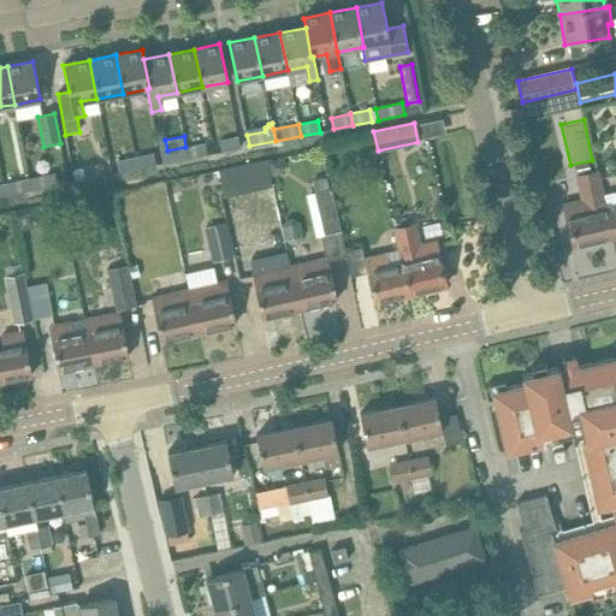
[(220,140),(223,152),(240,148),(237,136),(220,140)]
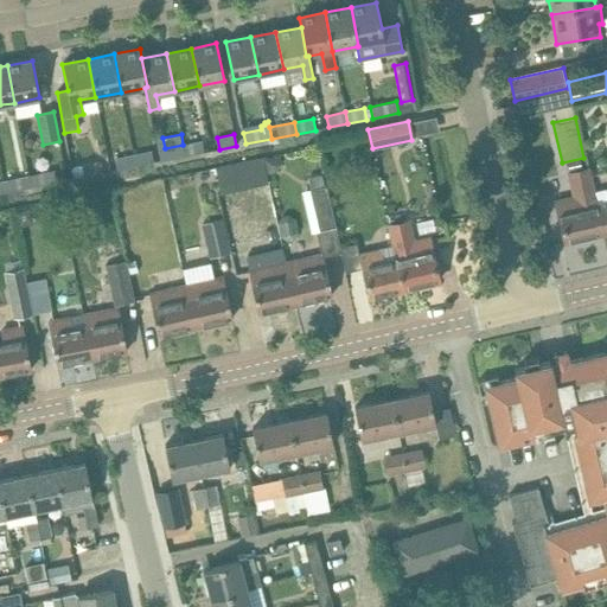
[(203,141),(184,145),(186,155),(204,152),(203,141)]
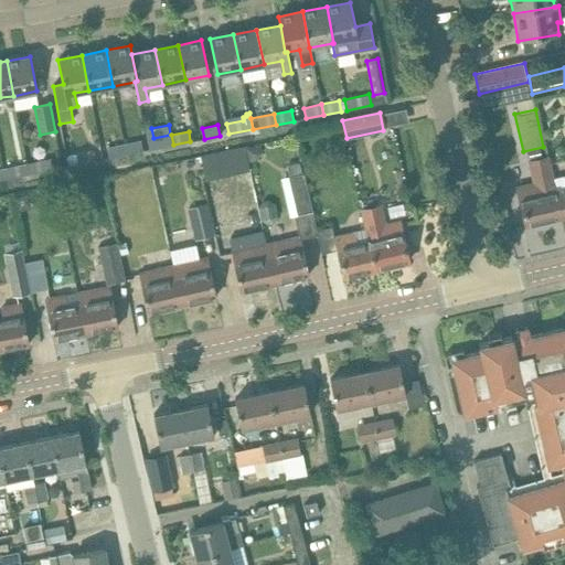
[(156,149),(173,145),(171,135),(170,135),(153,138),(156,149)]
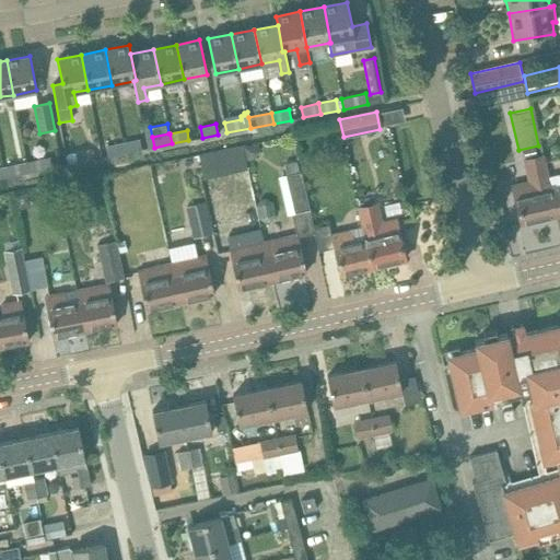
[(139,139),(123,142),(125,153),(141,150),(139,139)]
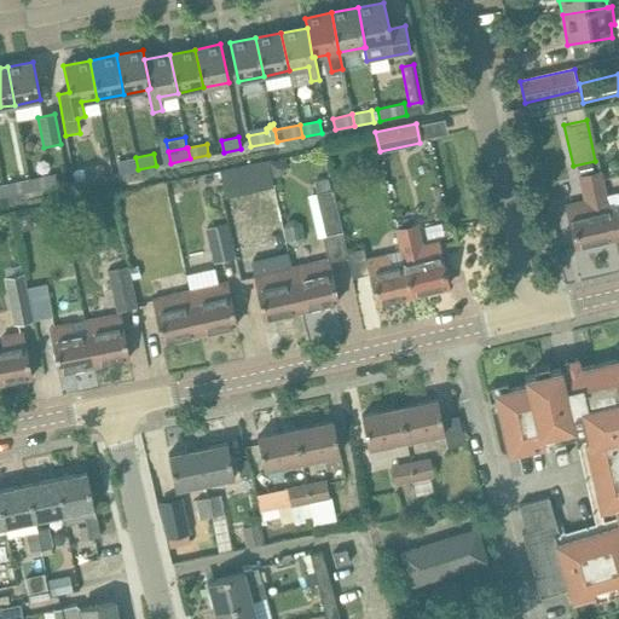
[(119,174),(138,169),(136,157),(116,161),(119,174)]
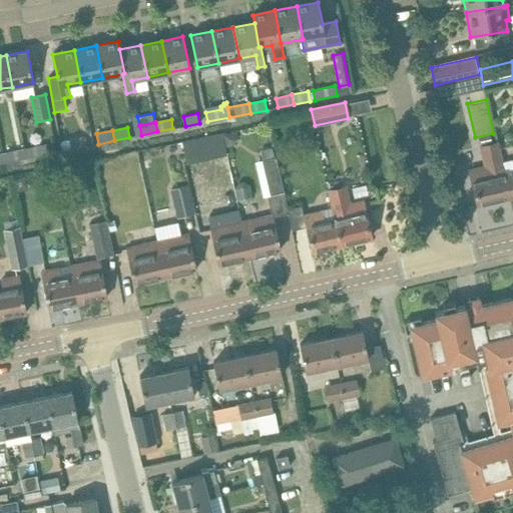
[(184,138),(187,160),(227,156),(224,133),(184,138)]
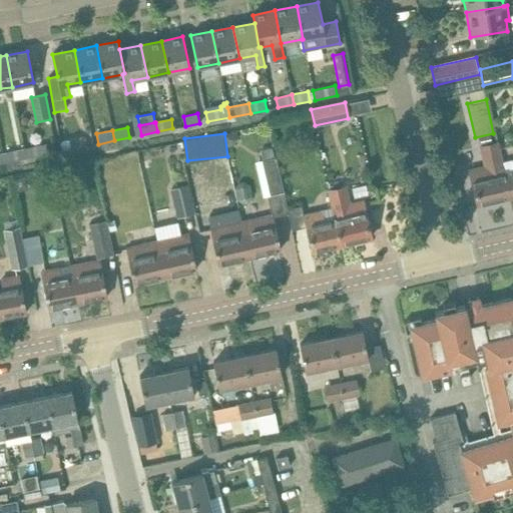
[(490,135),(479,137),(480,143),(491,141),(490,135)]
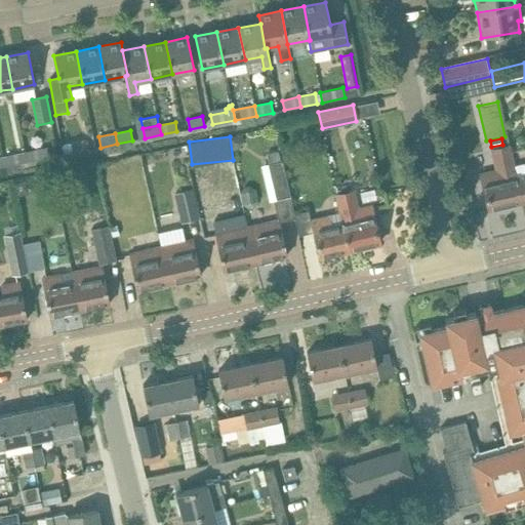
[(62,147),(64,155),(88,150),(86,139),(64,145),(64,146),(62,147)]
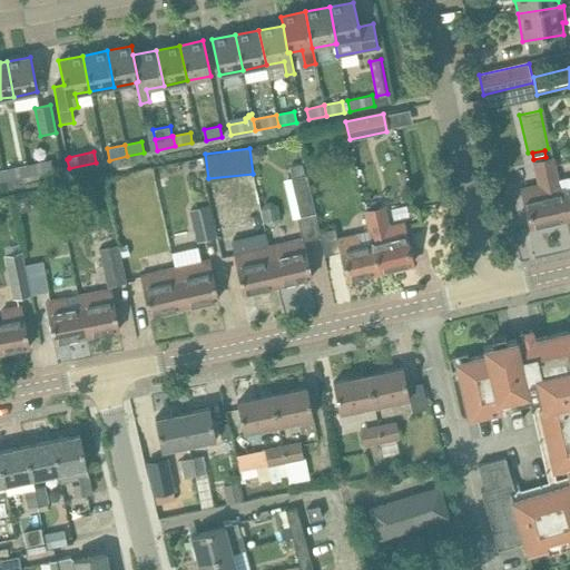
[(566,219),(551,157),(531,161),(538,186),(522,189),(531,228),(566,219)]
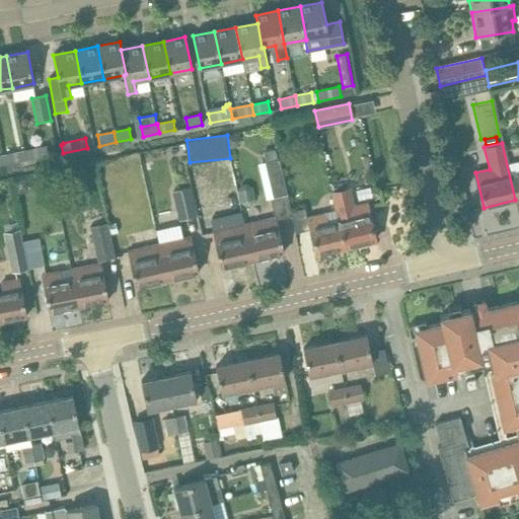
[(504,143),(502,143),(515,200),(518,199),(518,162),(509,165),(504,143)]
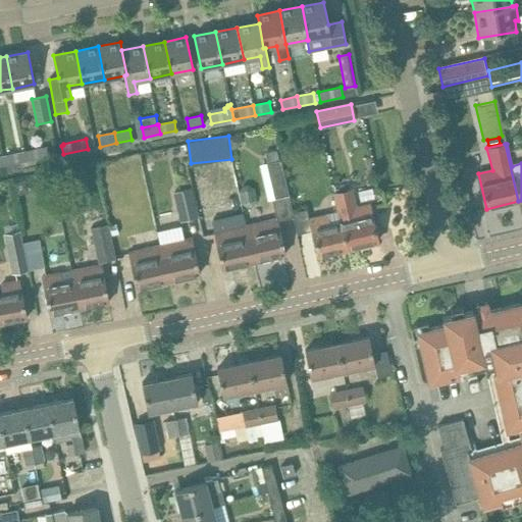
[(24,151),(27,161),(49,157),(47,147),(24,151)]
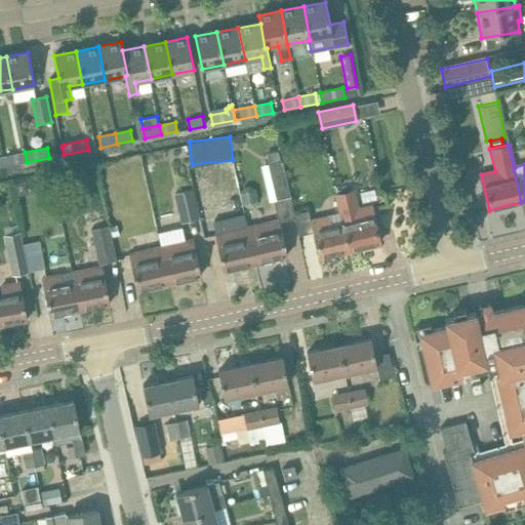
[(25,152),(2,156),(4,166),(27,162),(25,152)]
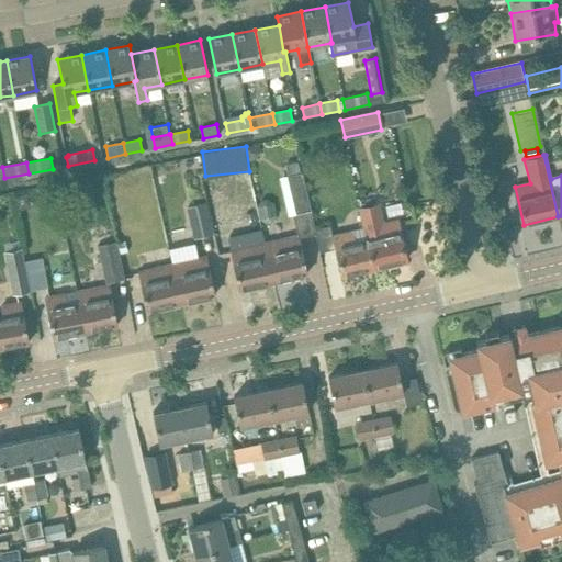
[(310,211),(301,172),(300,173),(298,163),(285,165),(288,176),(287,176),(294,214),(310,211)]
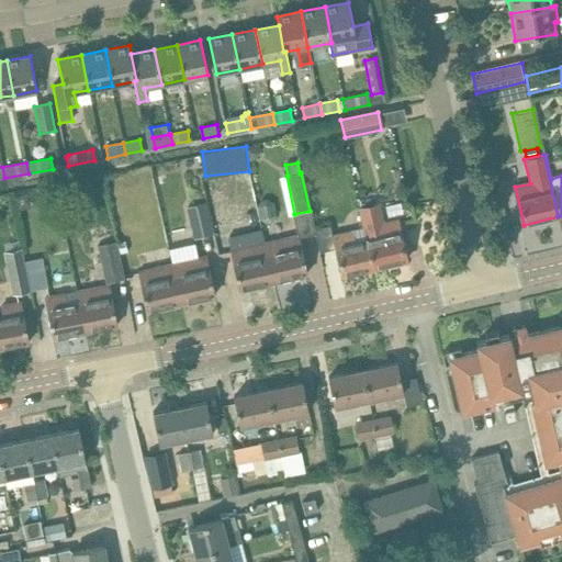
[(88,177),(79,194),(93,201),(102,183),(88,177)]
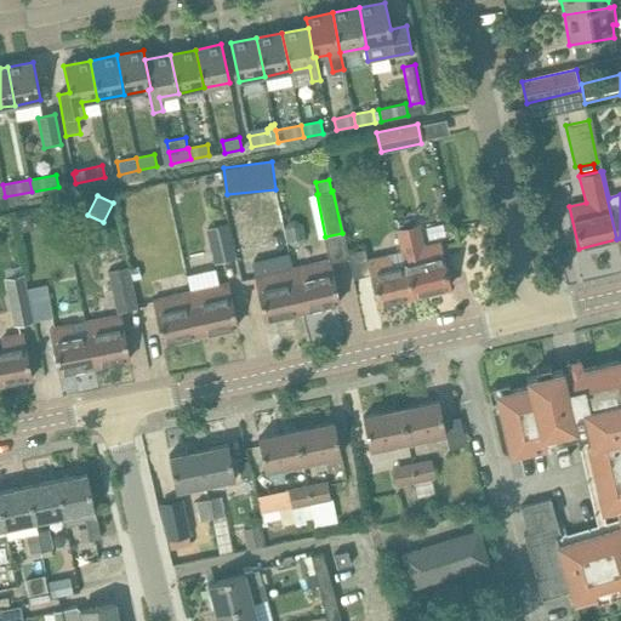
[(227,223),(208,228),(215,262),(234,258),(227,223)]
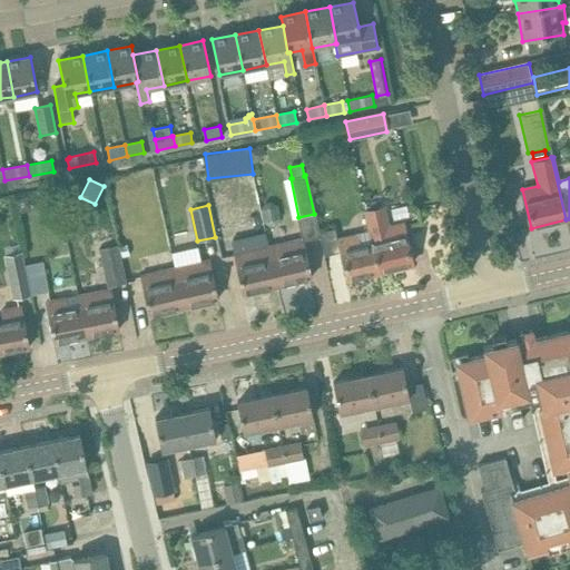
[(384,209),(366,213),(379,273),(412,265),(402,224),(387,227),(384,209)]
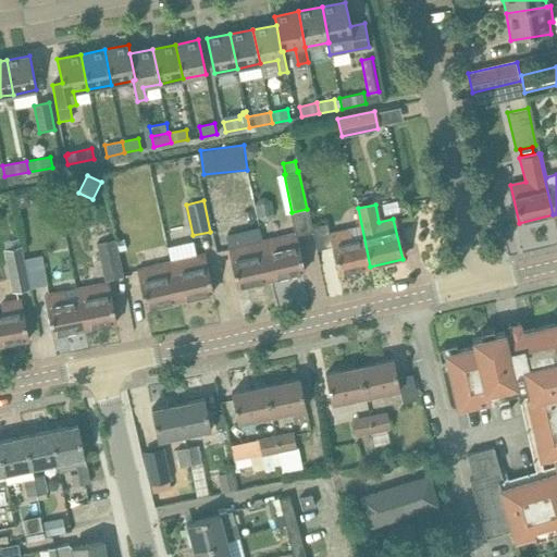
[(370,267),(358,208),(357,209),(361,227),(360,229),(361,236),(351,238),(349,231),(330,235),(338,273),(370,267)]
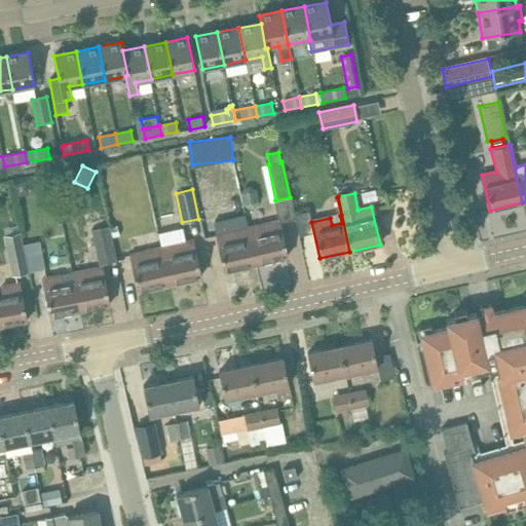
[(279,221),(248,228),(256,263),(288,256),(279,221)]
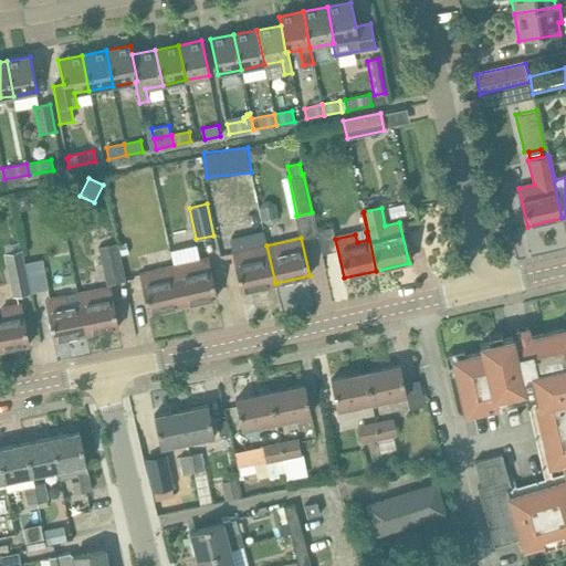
[(116,243),(98,248),(106,283),(124,279),(116,243)]
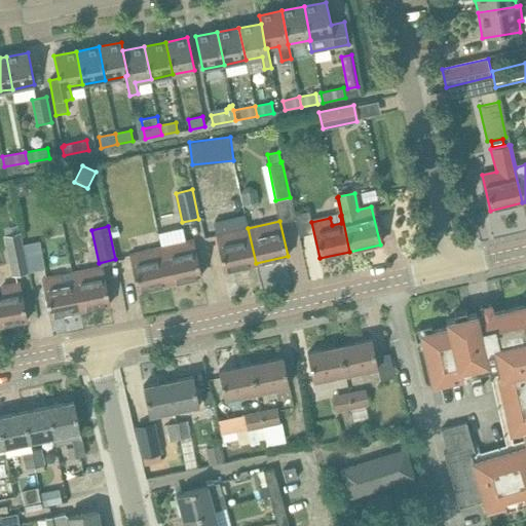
[(184,226),(161,232),(164,243),(187,237),(184,226)]
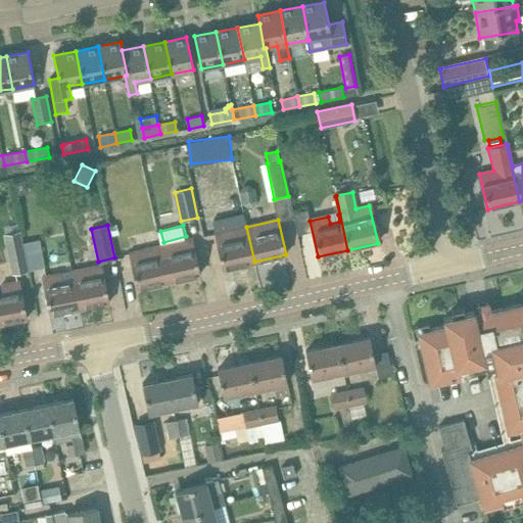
[(254,262),(246,227),(215,234),(223,270),(254,262)]
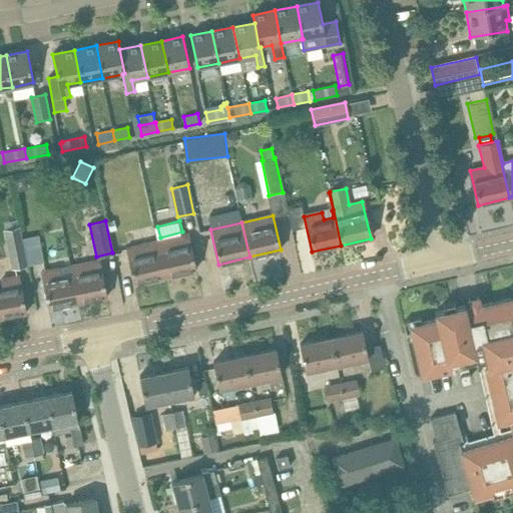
[(43,263),(37,235),(22,239),(27,266),(43,263)]
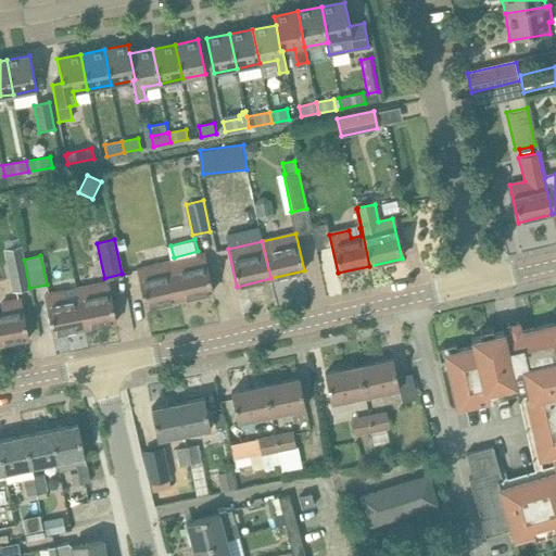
[(204,255),(171,262),(179,300),(213,292),(204,255)]
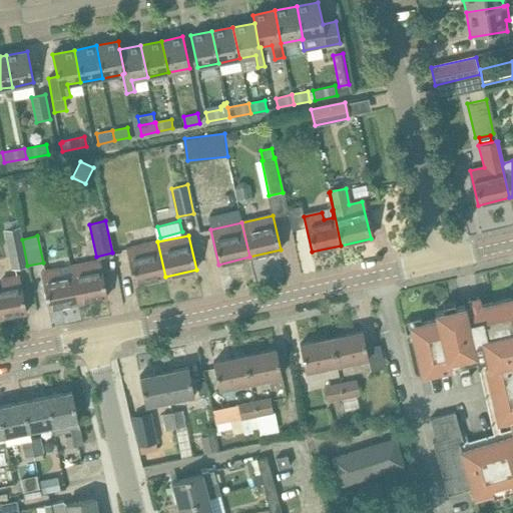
[(165,277),(157,241),(147,243),(147,244),(126,249),(134,284),(165,277)]
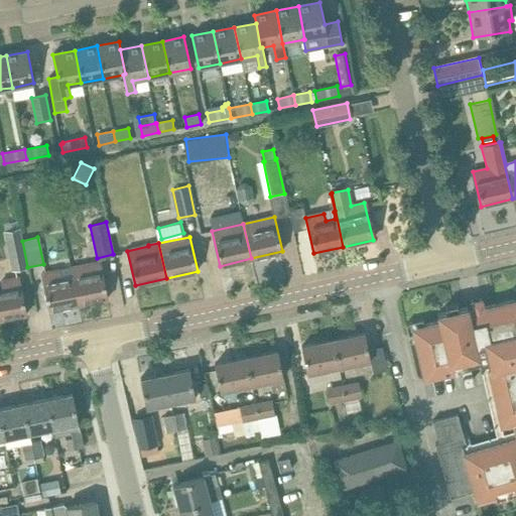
[(27,266),(25,258),(13,261),(14,269),(27,266)]
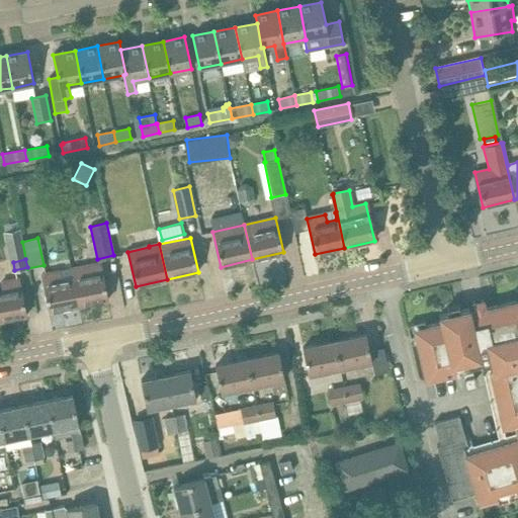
[(78,306),(108,299),(101,263),(71,269),(73,279),(78,306)]
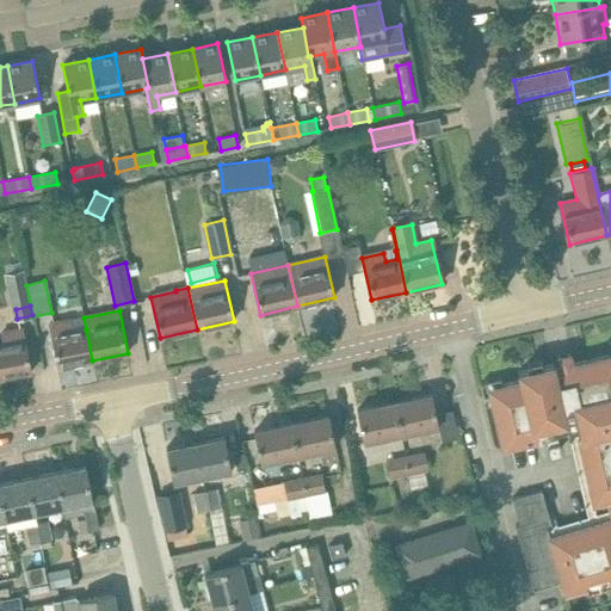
[(92,360),(86,329),(74,332),(72,321),(49,325),(57,368),(92,360)]
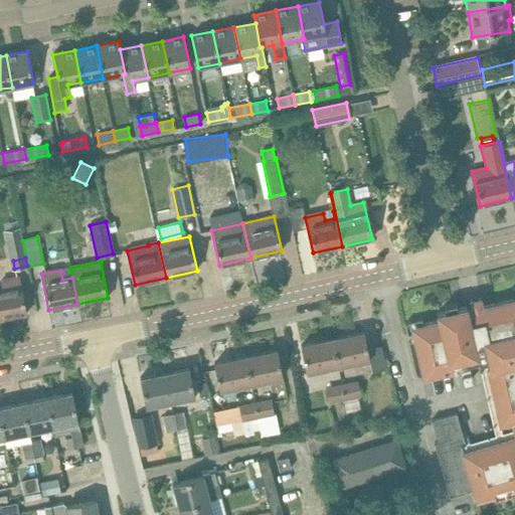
[(3,293),(0,293),(0,318),(26,314),(20,279),(1,282),(3,293)]
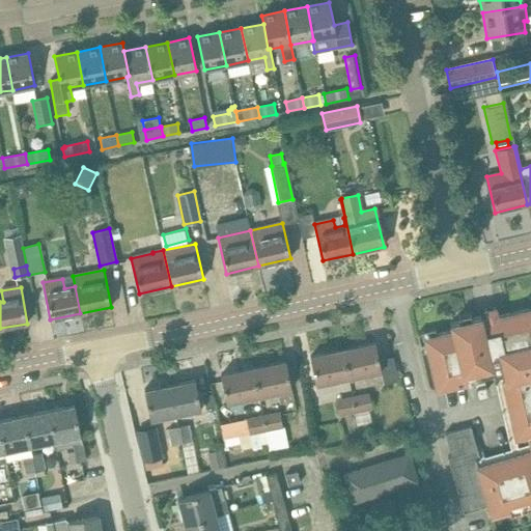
[(530,308),(495,317),(495,318),(482,322),(481,316),(450,324),(452,331),(435,335),(437,340),(425,342),(436,391),(467,384),(465,374),(493,367),(490,354),(499,352),(505,379),(502,380),(515,439),(528,436),(530,448),(530,450),(477,466),(476,460),(480,459),(471,426),(445,434),(451,456),(447,457),(464,513),(487,506),(491,516),(509,511),(510,516),(530,510),(530,507),(530,505),(530,504),(530,308)]
